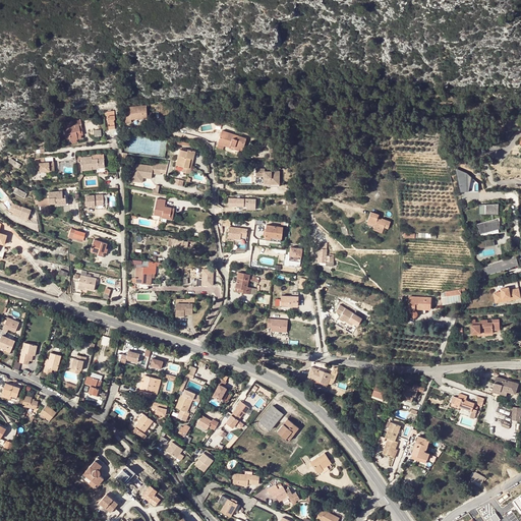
[(125,121),(131,121),(131,118),(148,117),(147,105),(130,107),(130,110),(125,111),(125,121)]
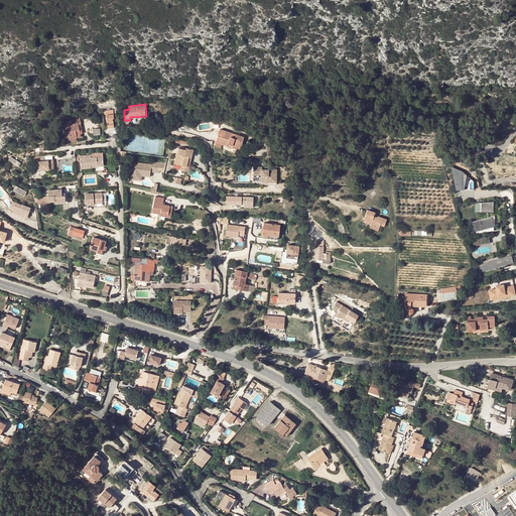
[(79,124),(81,123),(80,118),(71,120),(72,125),(63,127),(66,138),(69,137),(70,139),(77,137),(76,133),(80,132),(79,124)]
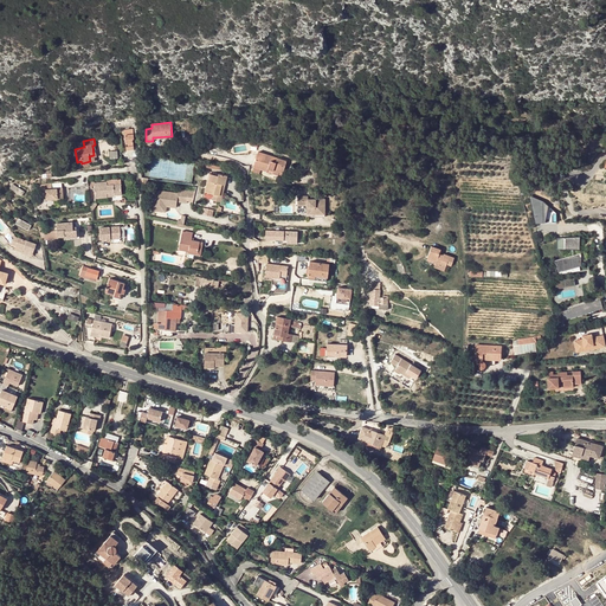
[(213,140),(206,141),(207,146),(208,150),(213,150),(217,147),(213,140)]
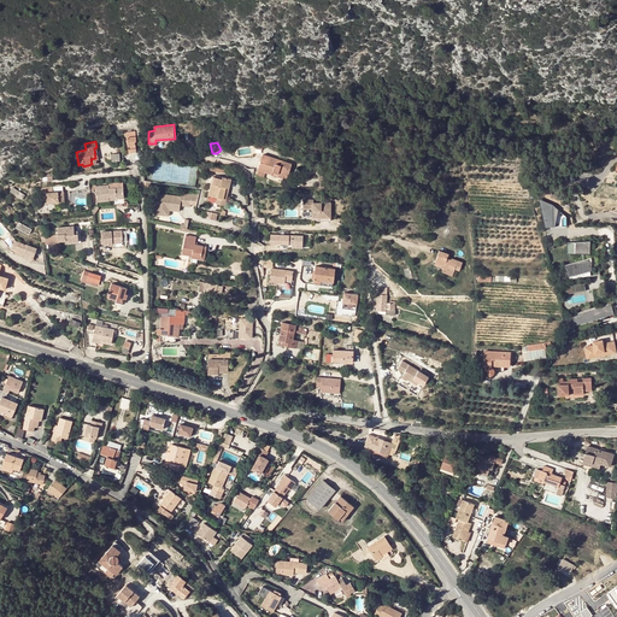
[(258,170),(265,172),(272,175),(274,172),(278,174),(277,176),(283,178),(285,175),(288,176),(292,164),(282,162),(281,165),(276,163),(277,159),(263,154),(258,170)]
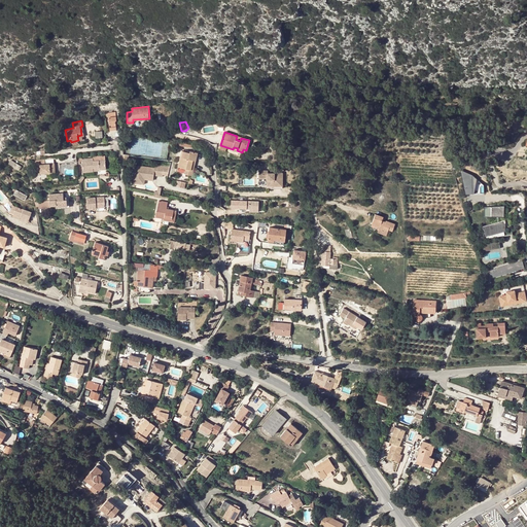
[(181,151),(178,167),(185,169),(190,170),(192,163),(195,163),(197,153),(189,151),(189,153),(181,151)]
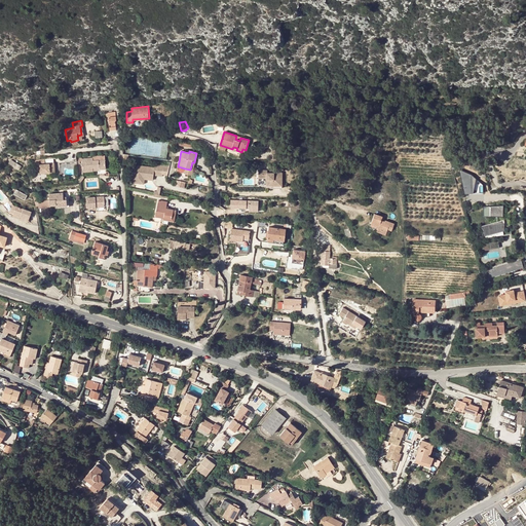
[(34,160),(35,165),(38,165),(39,168),(39,172),(45,172),(49,172),(49,173),(54,172),(53,163),(45,163),(44,159),(34,160)]
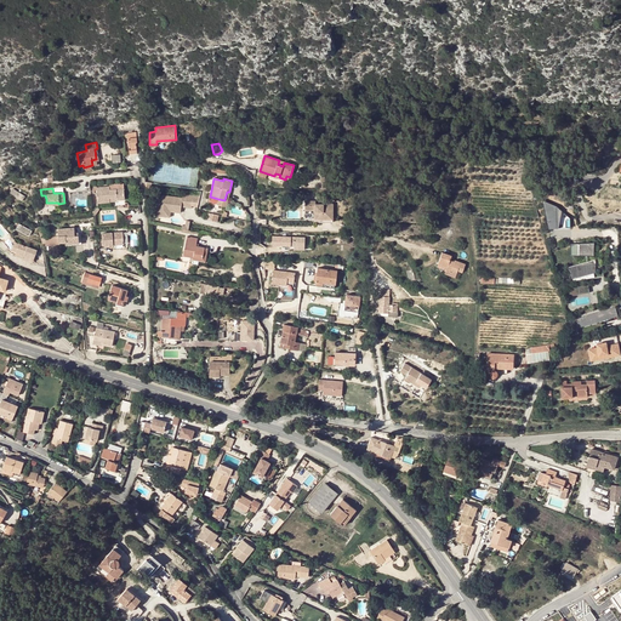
[(97,189),(98,204),(110,204),(110,199),(119,198),(119,200),(126,200),(125,189),(109,191),(109,188),(97,189)]
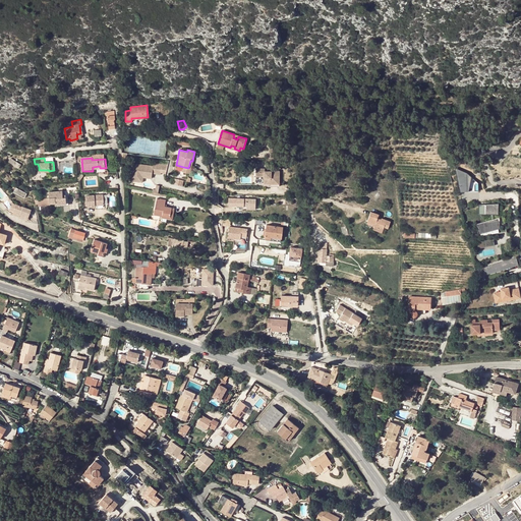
[(153,166),(132,162),(130,179),(142,181),(142,175),(151,176),(152,174),(160,175),(162,164),(154,163),(153,166)]
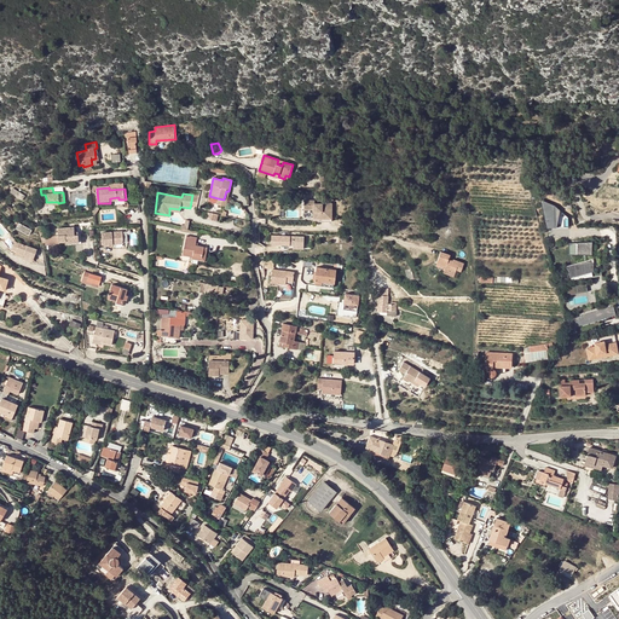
[(314,201),(306,201),(306,209),(313,209),(313,212),(316,212),(316,219),(331,219),(331,207),(324,207),(324,203),(314,203),(314,201)]
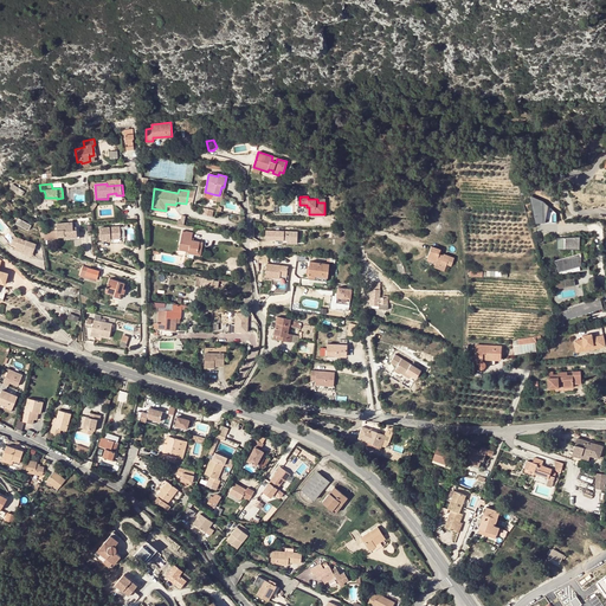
[(532,200),(534,223),(555,220),(554,199),(532,200)]
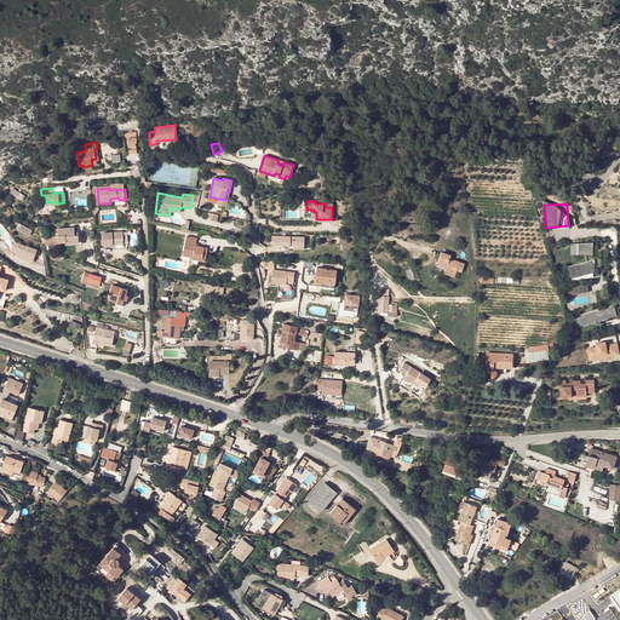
[(19,228),(19,229),(29,235),(32,230),(19,223),(17,227),(19,228)]
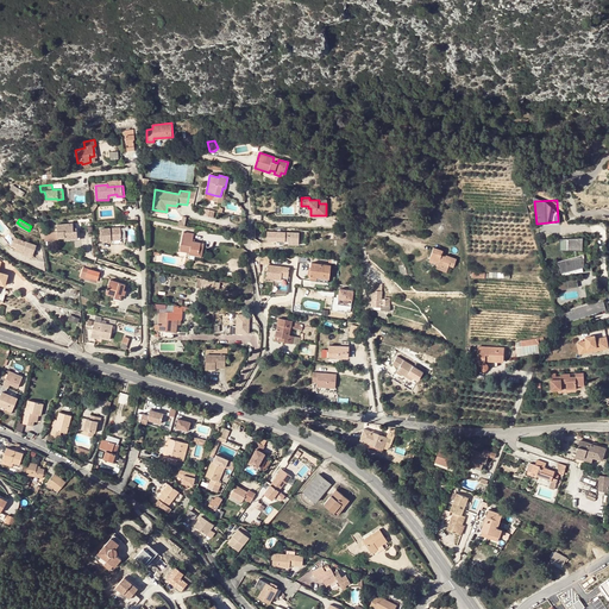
[(77,238),(76,230),(73,230),(73,227),(73,223),(57,225),(58,238),(64,237),(64,239),(77,238)]
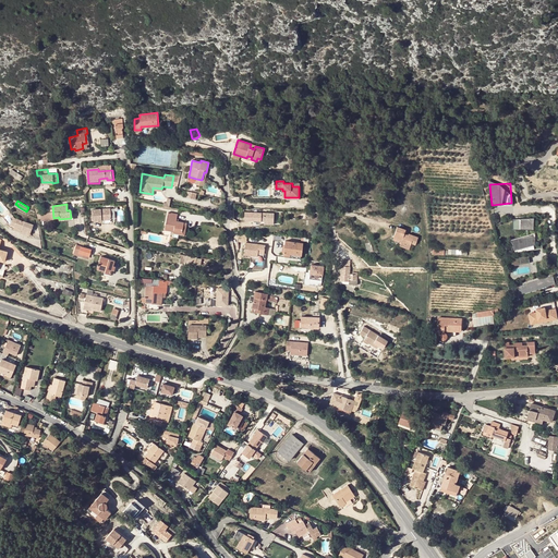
[(112,208),(93,210),(94,220),(113,219),(112,208)]
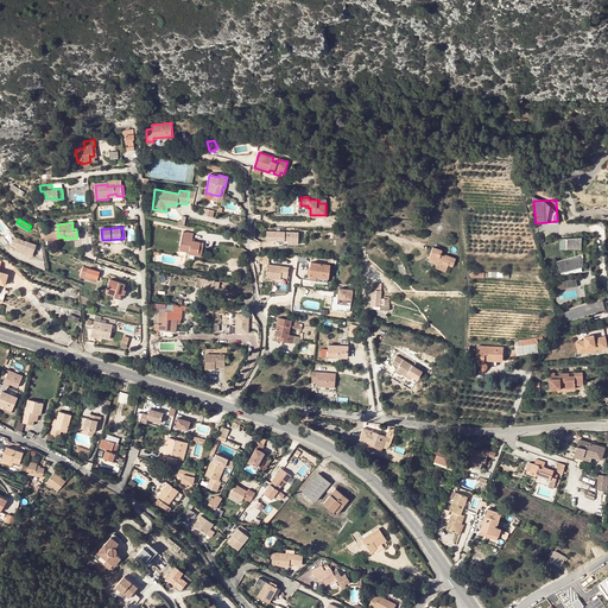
[(266,230),(266,240),(284,240),(284,232),(266,230)]
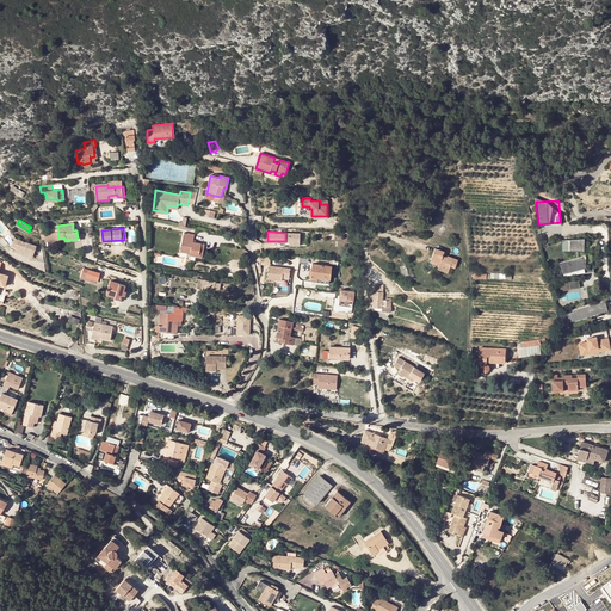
[(199,251),(203,251),(204,244),(195,242),(193,241),(193,240),(195,234),(184,233),(180,252),(190,253),(190,252),(199,253),(199,251)]
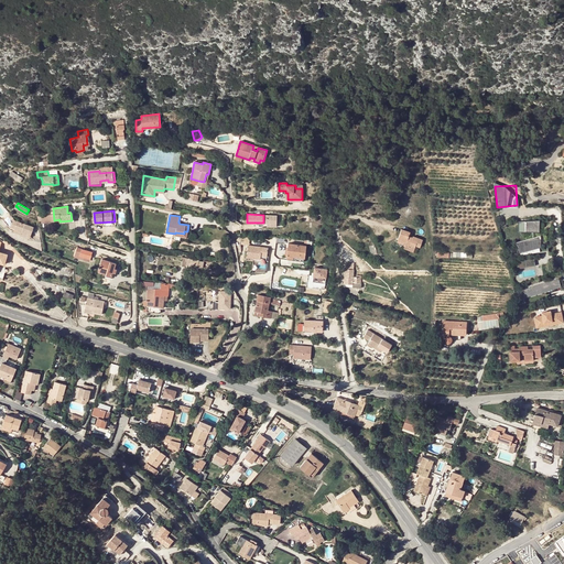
[(538,231),(538,219),(527,219),(525,231),(530,231),(533,231),(538,231)]
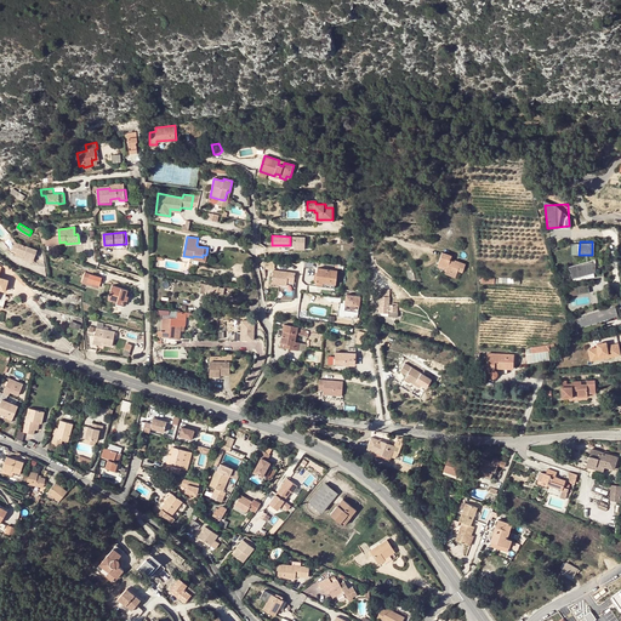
[(35,251),(17,246),(16,251),(20,254),(24,256),(30,258),(33,260),(35,251)]
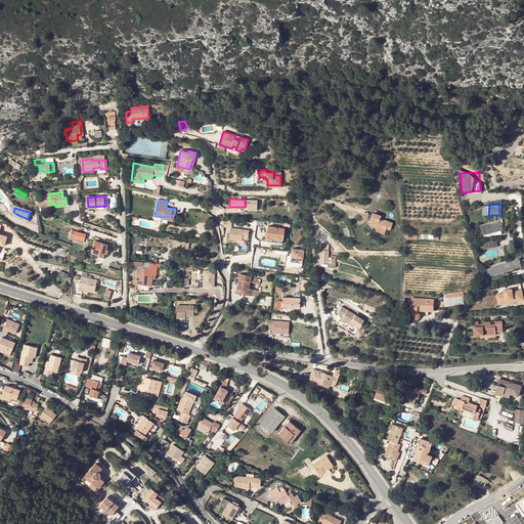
[(16,214),(13,212),(12,214),(11,219),(18,221),(18,219),(28,221),(28,219),(26,218),(20,216),(16,214)]
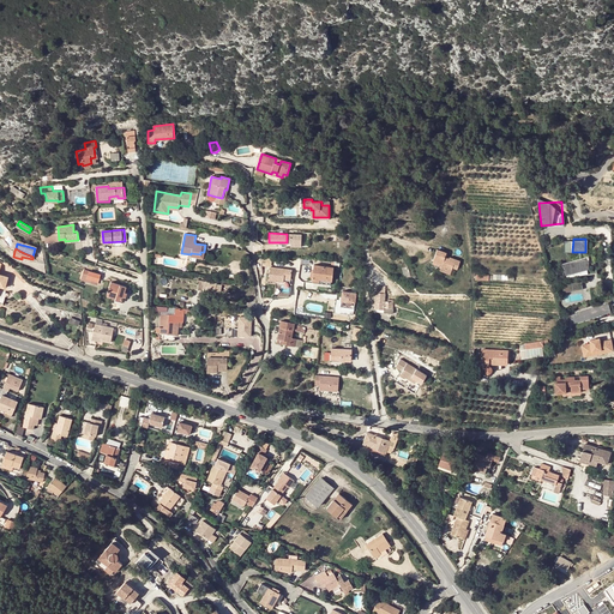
[(437,250),(433,260),(441,264),(441,266),(440,270),(450,274),(452,266),(458,268),(461,262),(450,258),(449,259),(445,258),(446,253),(437,250)]
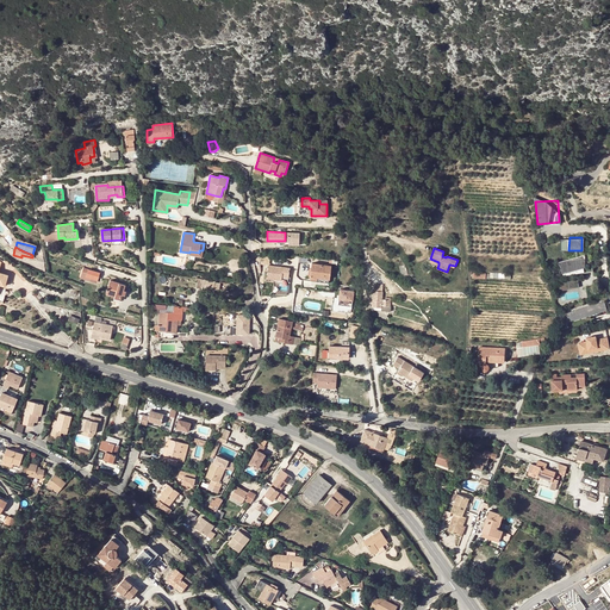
[(573,255),(560,259),(561,269),(572,268),(572,265),(583,262),(583,259),(584,259),(583,254),(577,255),(573,255)]
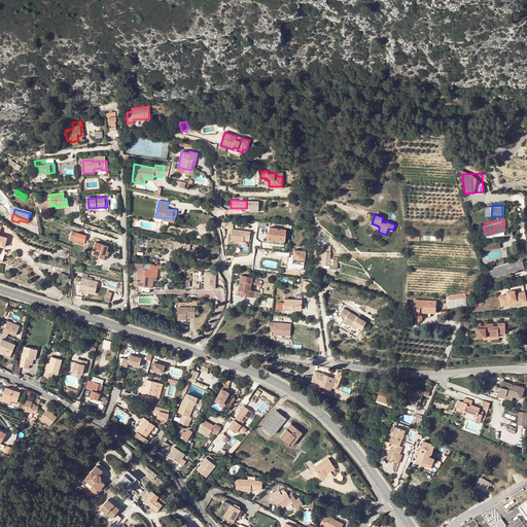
[(484,239),(495,236),(494,232),(485,233),(484,223),(481,223),(484,239)]
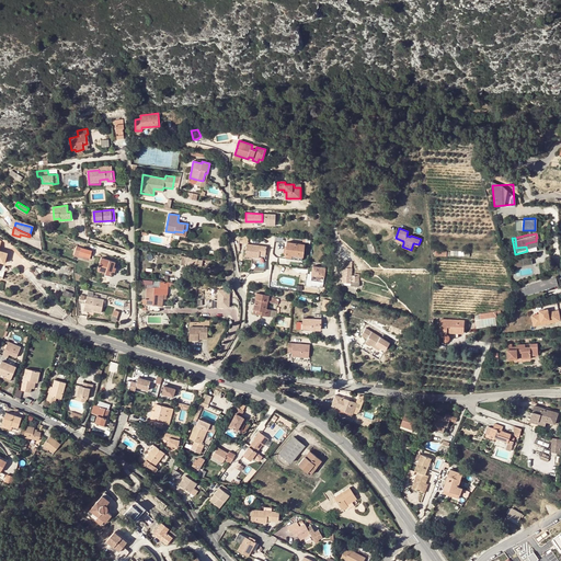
[(526,243),(526,247),(534,245),(535,250),(535,251),(538,251),(537,243),(537,241),(536,241),(526,243)]
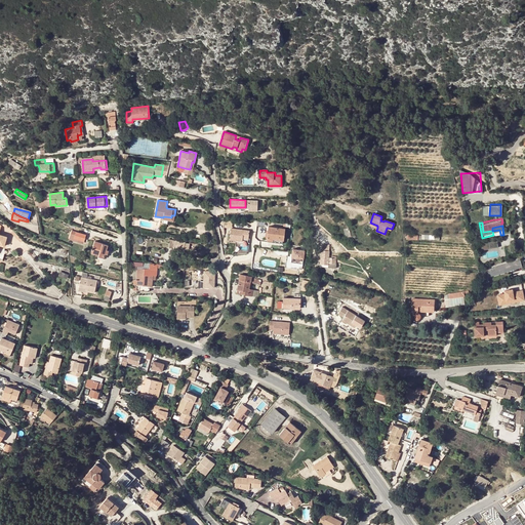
[(269,227),(267,240),(273,241),(273,239),(283,240),(285,229),(269,227)]
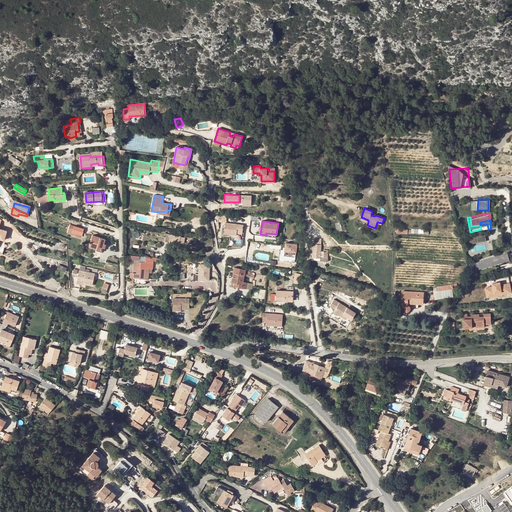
[(243,225),(226,222),(224,232),(236,235),(237,231),(242,232),(243,225)]
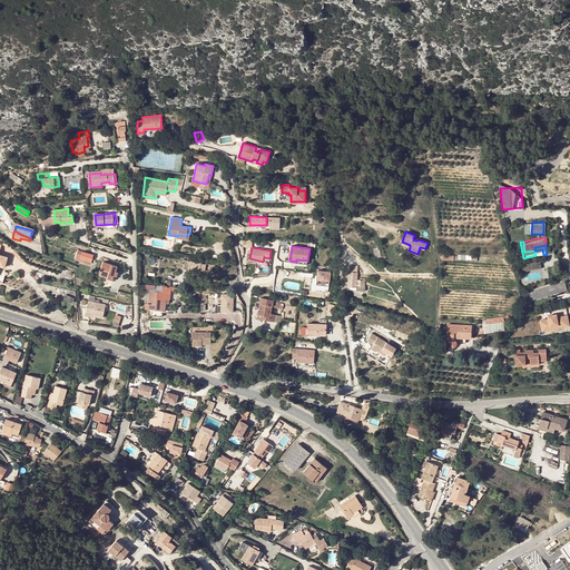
[(373,248),(377,263),(383,261),(377,247),(373,248)]
